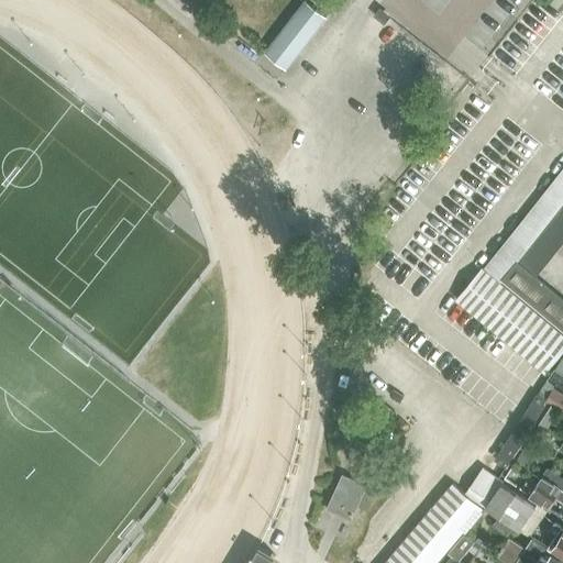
[(266,51),(265,53),(286,69),(327,17),(306,0),(266,51)]
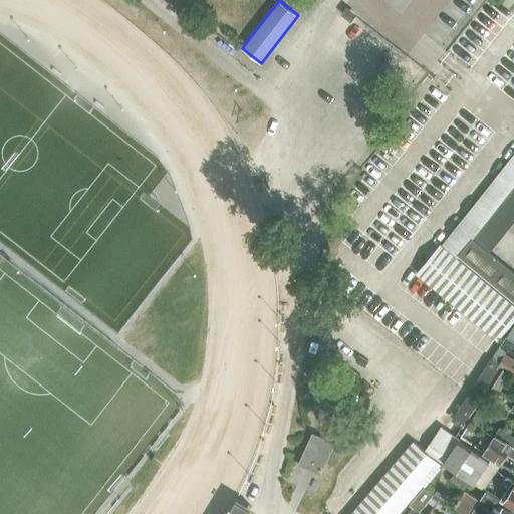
[(513,0),(497,0),(513,13),(513,0)]
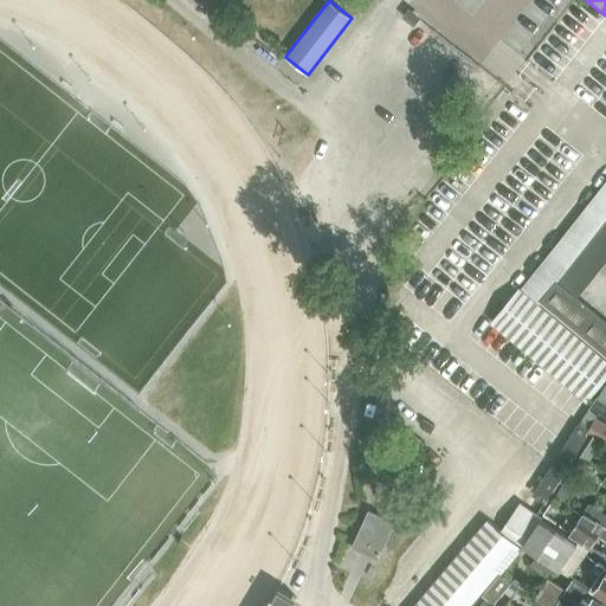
[(605,187),(523,290),(539,303),(542,298),(556,281),(563,271),(572,262),(580,251),(588,242),(595,231),(604,221),(605,218),(605,187)]
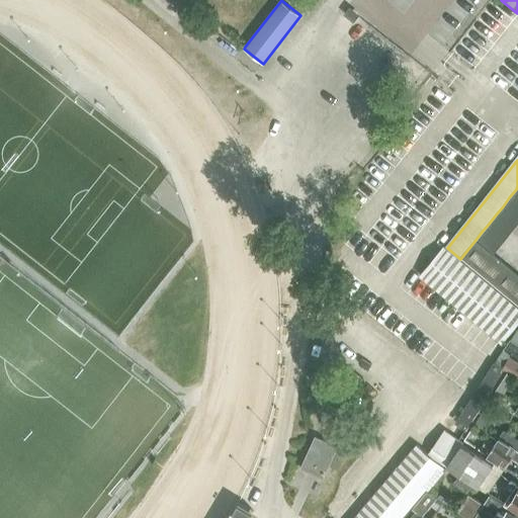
[(517,204),(517,190),(516,189),(509,197),(517,204)]
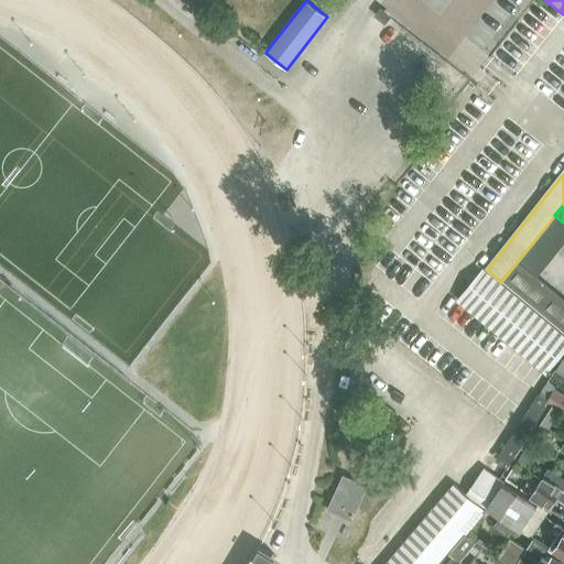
[(563,238),(563,223),(554,215),(548,225),(563,238)]
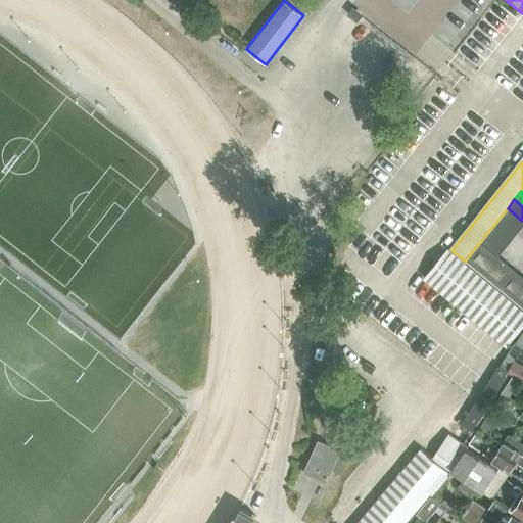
[(518,231),(522,224),(522,221),(508,208),(501,217),(518,231)]
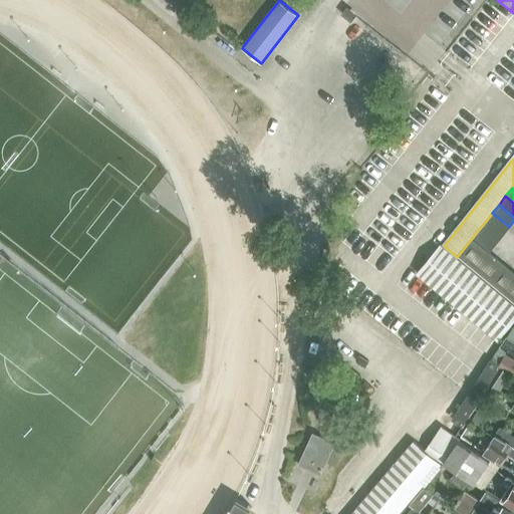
[(502,235),(509,227),(492,213),(485,222),(502,235)]
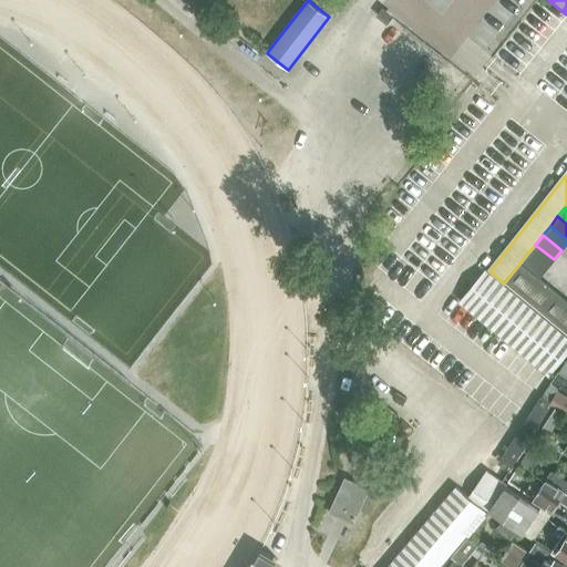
[(546,269),(554,259),(535,245),(527,254),(546,269)]
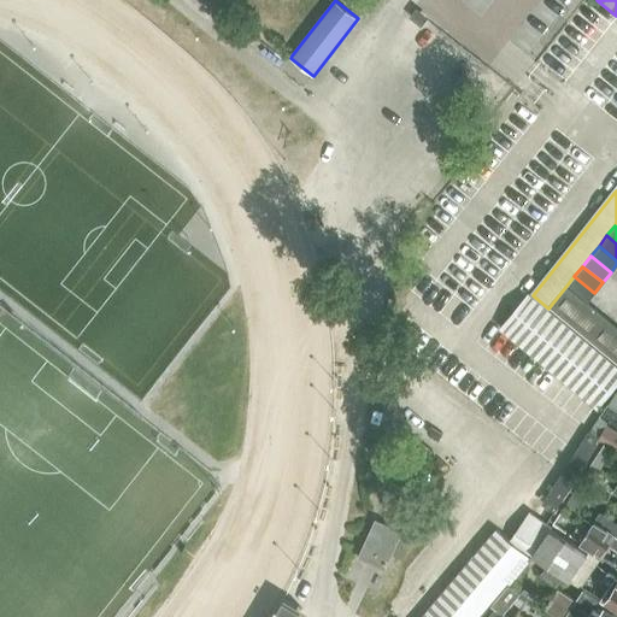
[(587,303),(594,293),(574,276),(566,286),(587,303)]
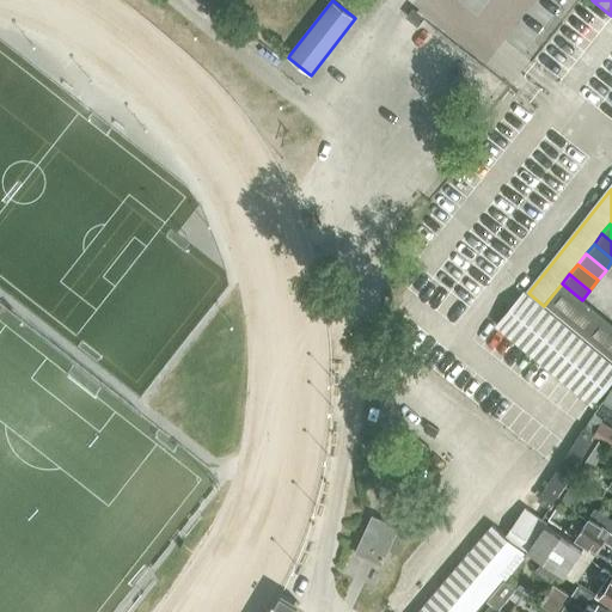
[(592,307),(583,300),(582,300),(562,283),(548,301),(576,325),(592,307)]
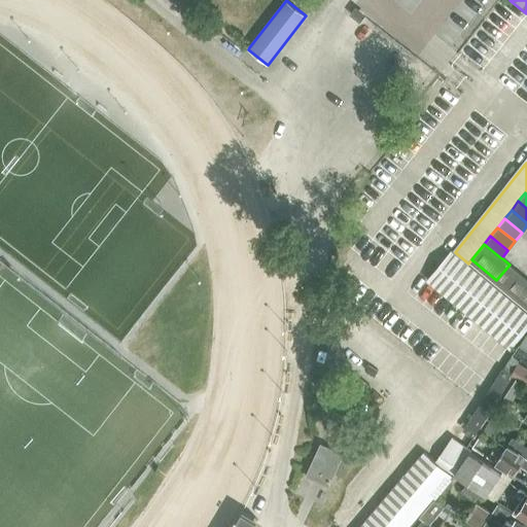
[(511,349),(526,327),(526,313),(455,253),(451,251),(427,280),(511,349)]
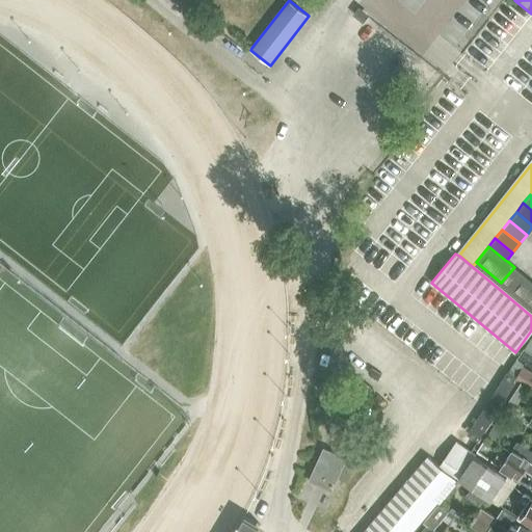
[(501,283),(509,290),(523,274),(514,267),(501,283)]
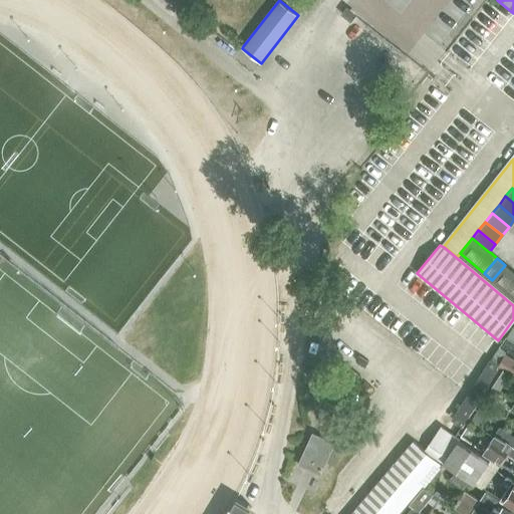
[(492,280),(500,287),(513,272),(505,265),(492,280)]
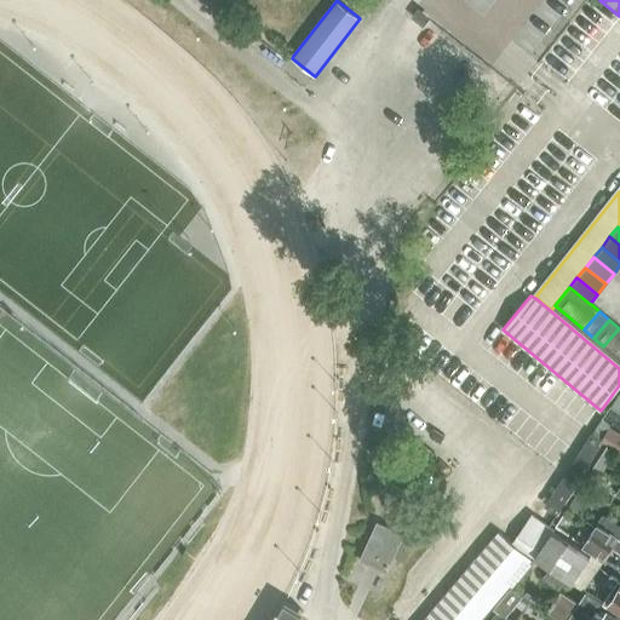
[(619,360),(619,328),(603,346),(615,356),(619,360)]
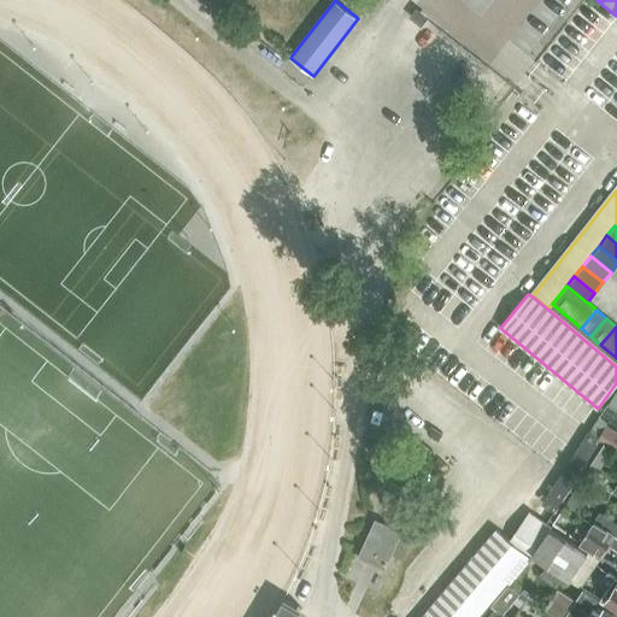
[(600,441),(616,451),(616,434),(606,427),(598,439),(600,441)]
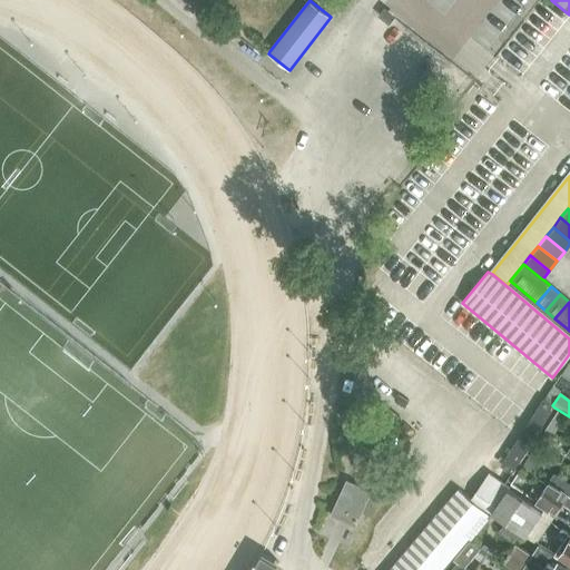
[(554,408),(552,405),(543,400),(502,465),(512,472),(554,408)]
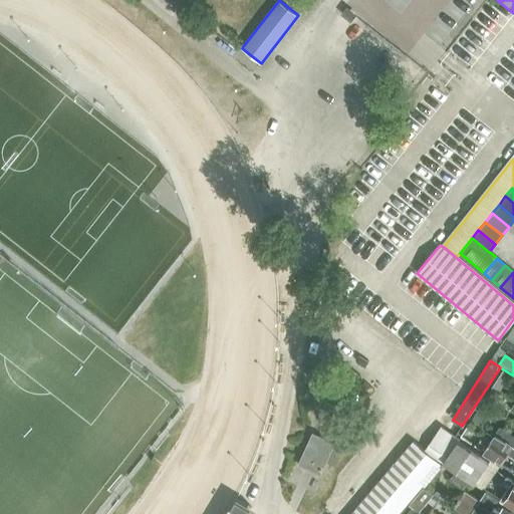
[(442,427),(426,449),(440,459),(456,437),(442,427)]
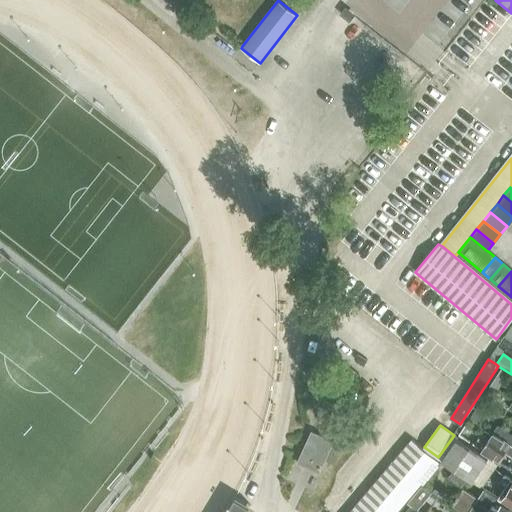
[(497,436),(511,445),(511,435),(502,429),(497,436)]
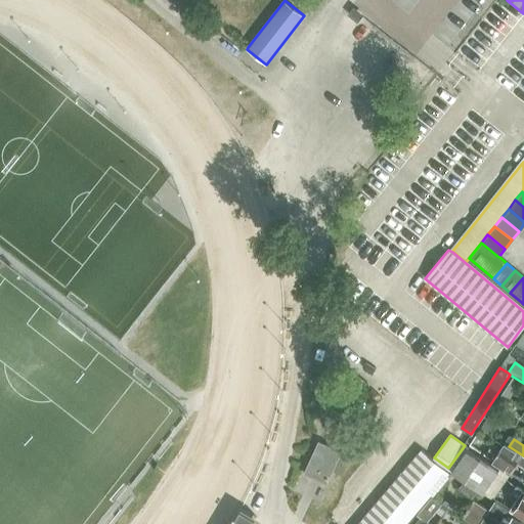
[(318,441),(304,473),(328,484),(342,451),(318,441)]
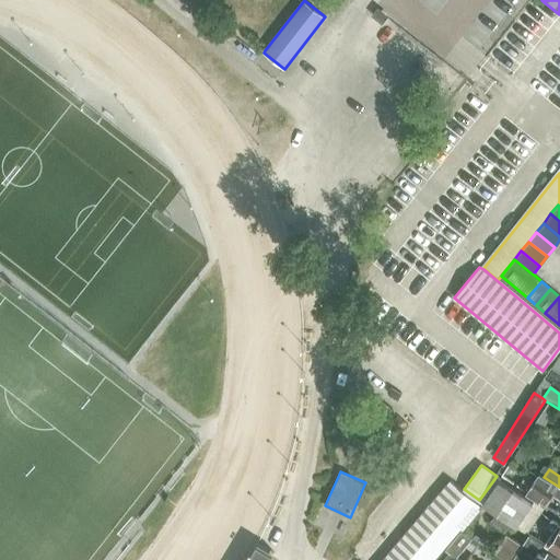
[(559,487),(544,477),(538,474),(526,492),(546,504),(552,494),(559,498),(559,487)]
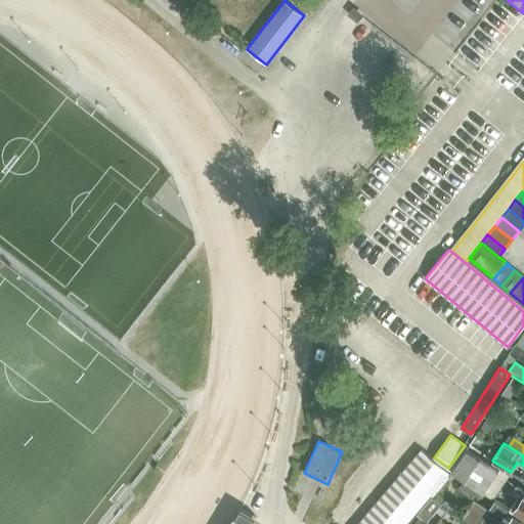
[(405,523),(448,473),(422,450),(410,464),(358,523),(405,523)]
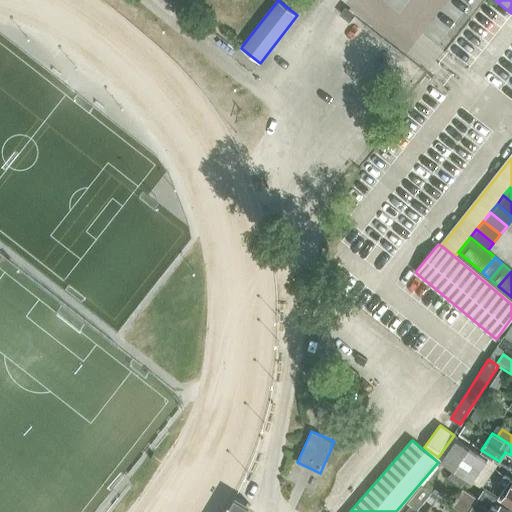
[(456,440),(442,462),(454,470),(466,478),(472,482),(482,489),(496,467),(486,460),(456,440)]
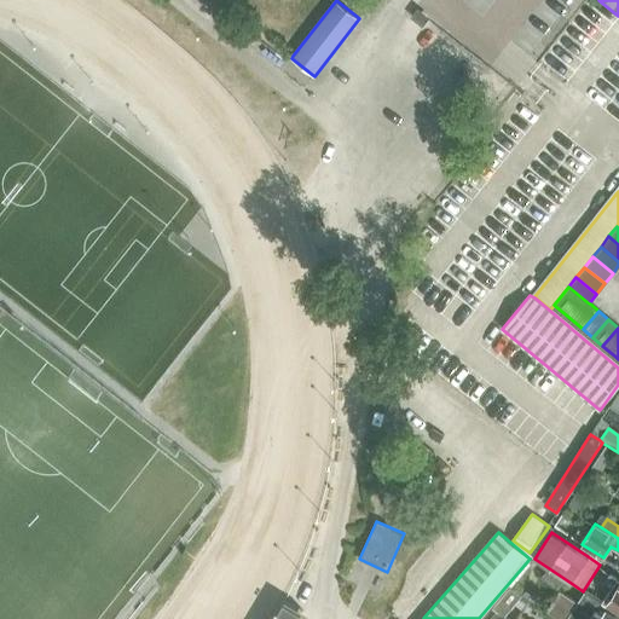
[(563,578),(549,568),(543,577),(557,586),(563,578)]
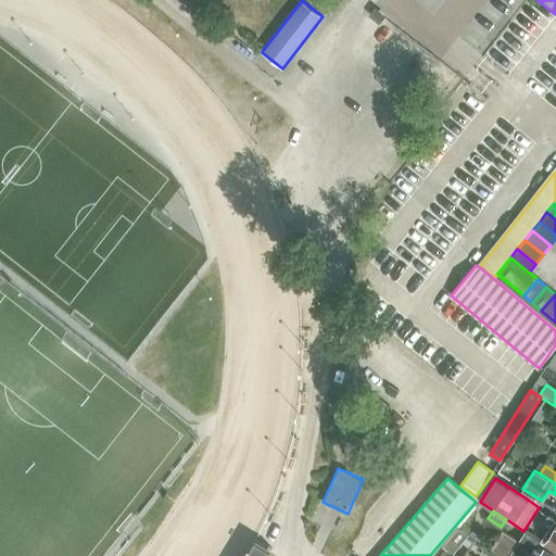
[(555,519),(542,541),(555,550),(555,519)]
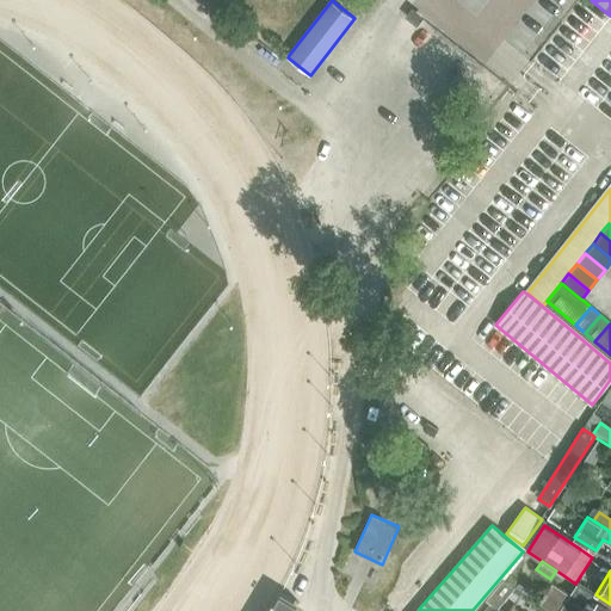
[(610,610),(610,604),(596,594),(578,584),(571,596),(553,584),(539,604),(550,610),(610,610)]
